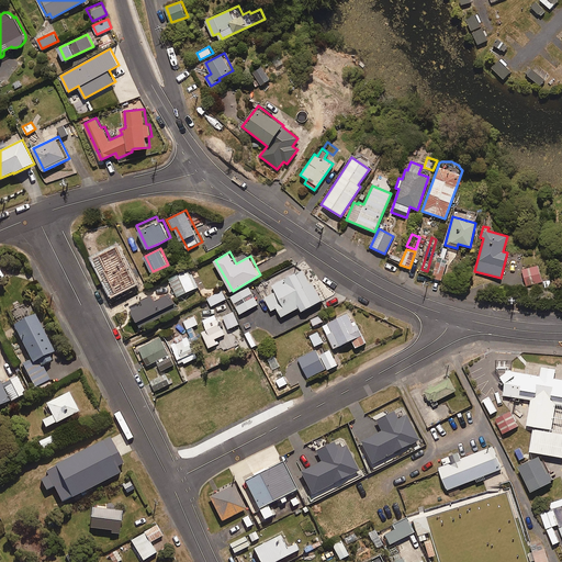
[(441,280),(447,260),(436,258),(431,278),(441,280)]
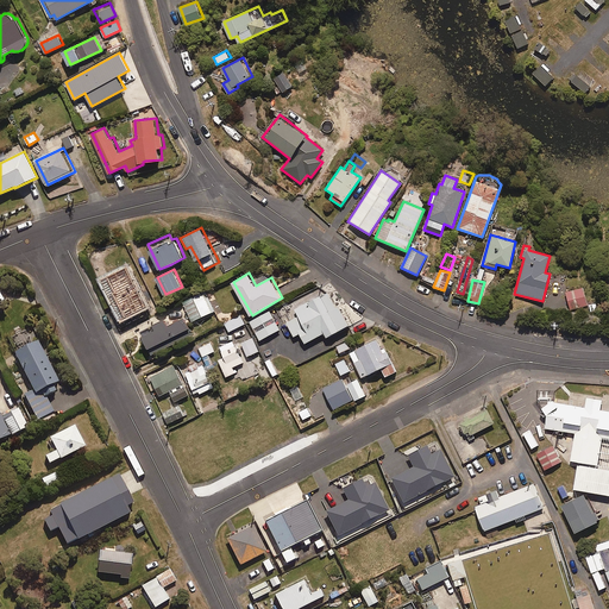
[(576,303),(586,301),(583,288),(572,290),(576,303)]
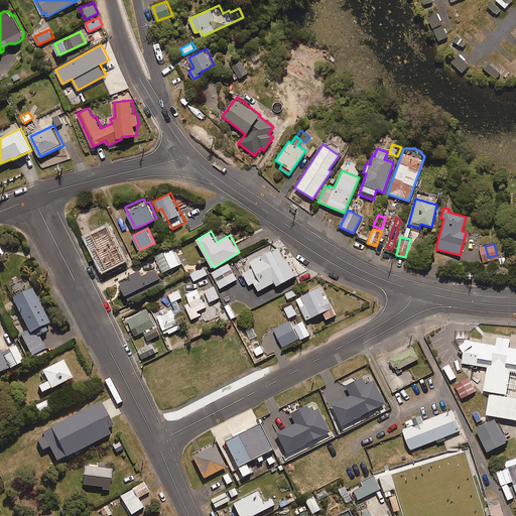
[(278,285),(296,275),(278,245),(267,252),(251,262),(254,267),(244,273),(250,284),(255,281),(260,290),(276,281),(278,285)]
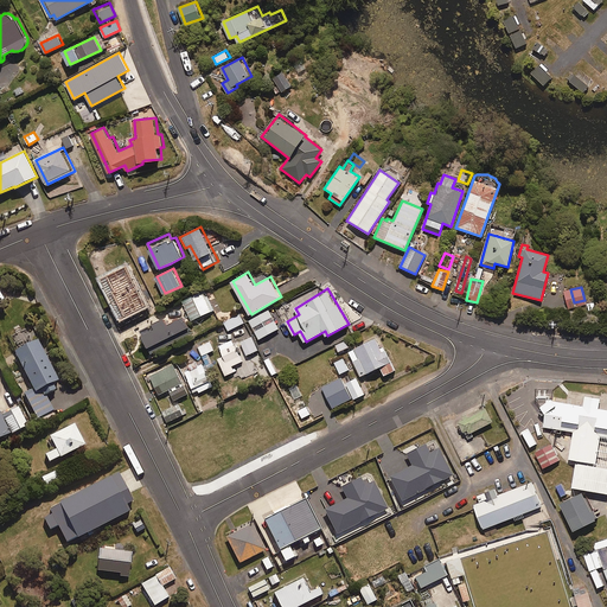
[(184,301),(186,307),(193,320),(215,310),(204,291),(184,301)]
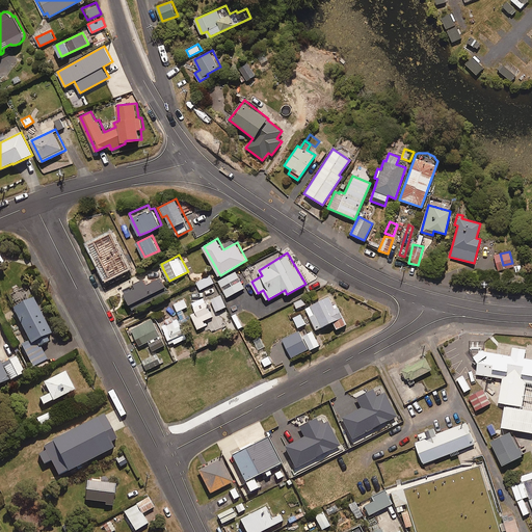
[(168,286),(166,282),(160,270),(124,289),(134,310),(141,307),(138,300),(168,286)]
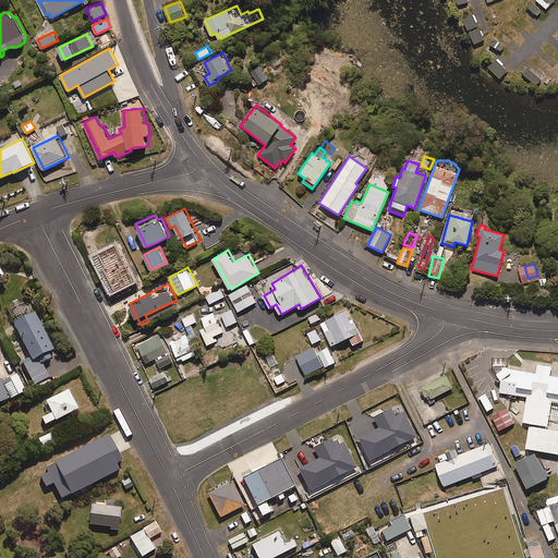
[(239,311),(257,302),(247,284),(227,295),(231,304),(234,303),(239,311)]
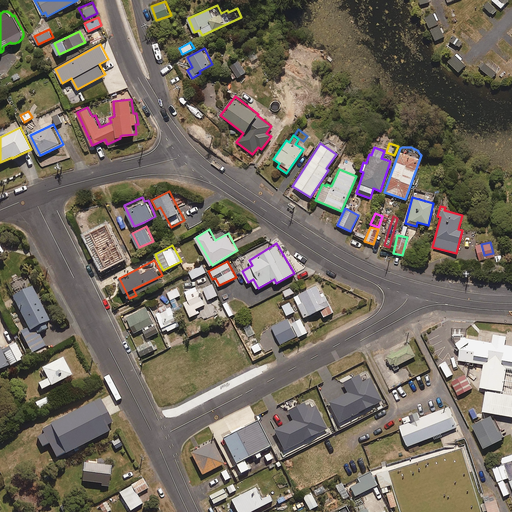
[(193,279),(206,272),(202,264),(189,271),(193,279)]
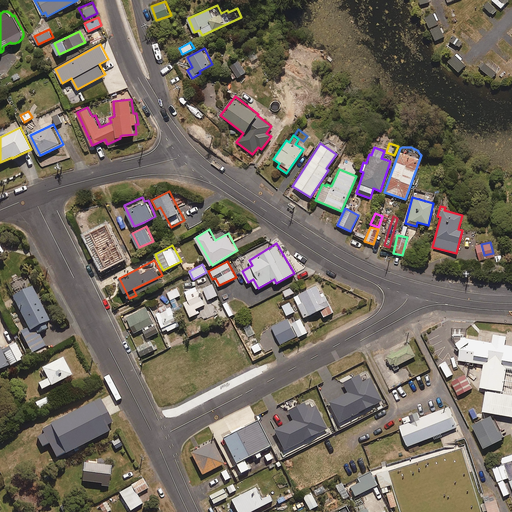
[(12,293),(29,327),(20,331),(25,339),(31,353),(46,345),(39,332),(48,328),(45,322),(50,320),(28,276),(10,284),(14,292),(12,293)]
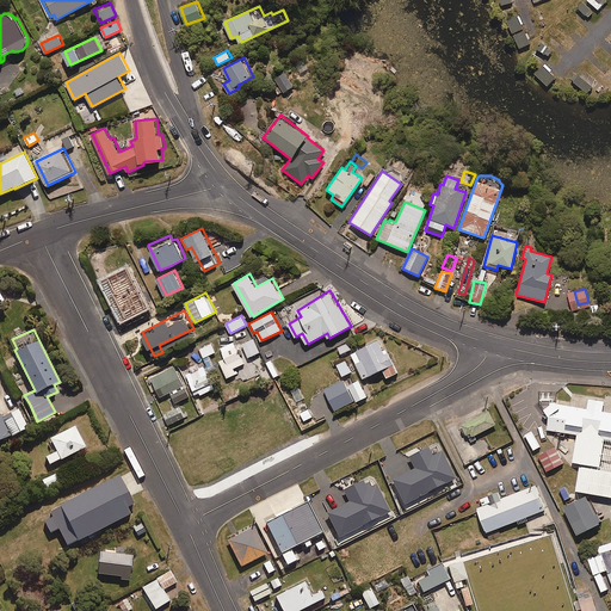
[(399,372),(388,350),(382,338),(352,353),(364,378),(384,369),(388,377),(399,372)]
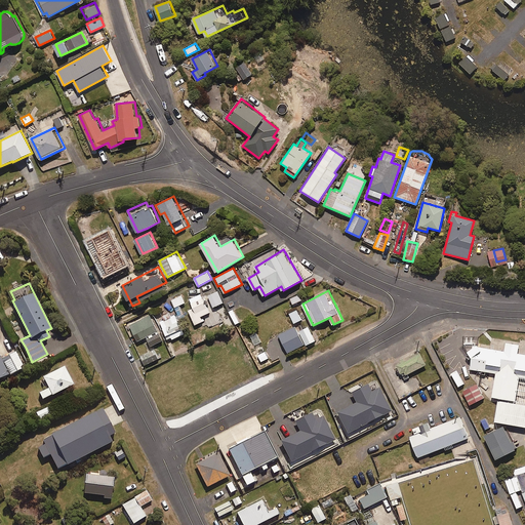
[(214,307),(224,303),(218,291),(209,295),(214,307)]
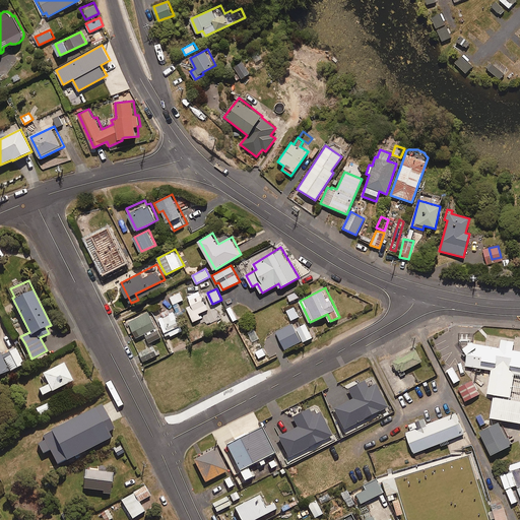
[(290,302),(301,296),(297,289),(287,296),(290,302)]
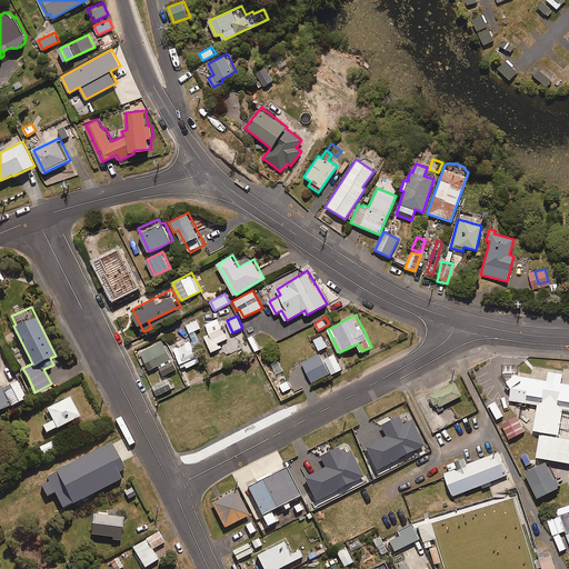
[(196,318),(186,323),(198,347),(203,345),(196,329),(200,327),(196,318)]
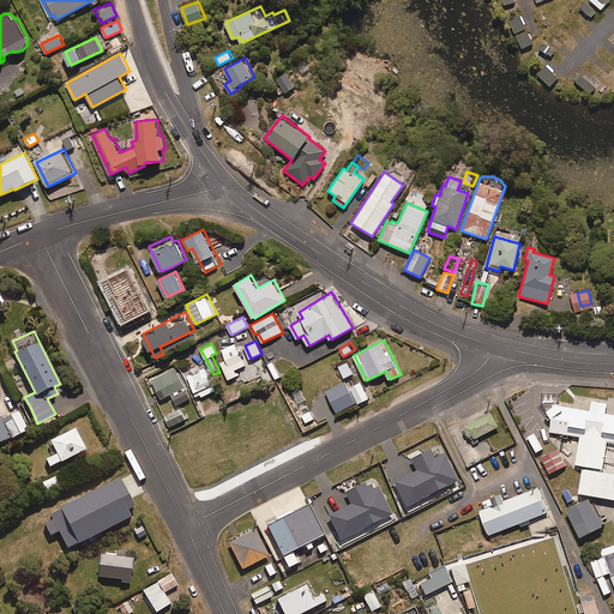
[(236,369),(246,365),(236,344),(223,349),(228,360),(222,362),(229,379),(239,375),(236,369)]
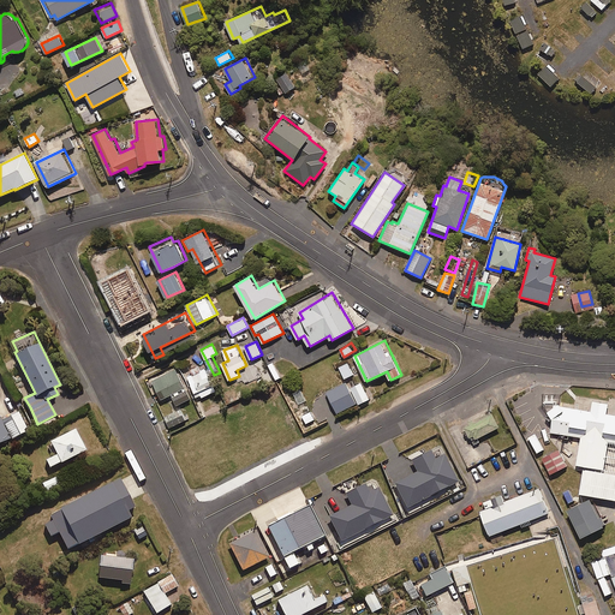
[(346,378),(354,374),(348,363),(340,366),(346,378)]
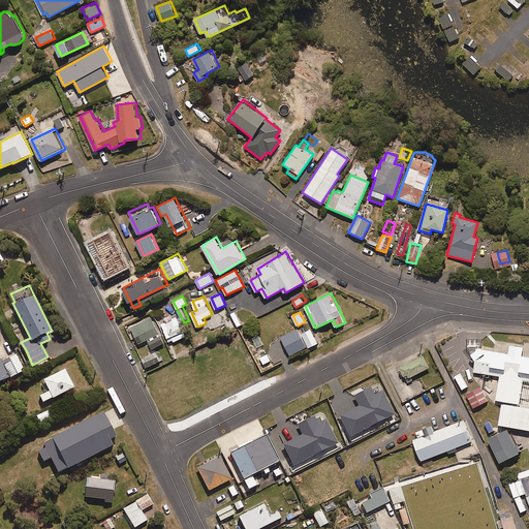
[(153,349),(165,342),(152,316),(130,327),(139,343),(148,339),(153,349)]
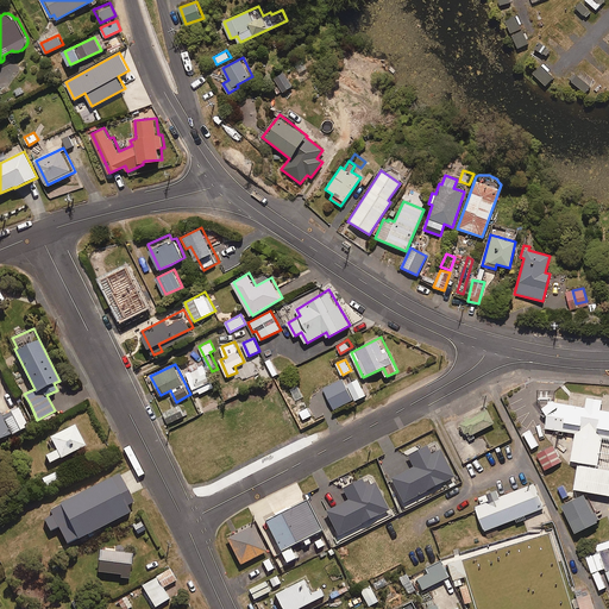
[(203,365),(187,375),(195,391),(198,391),(199,395),(214,387),(203,365)]
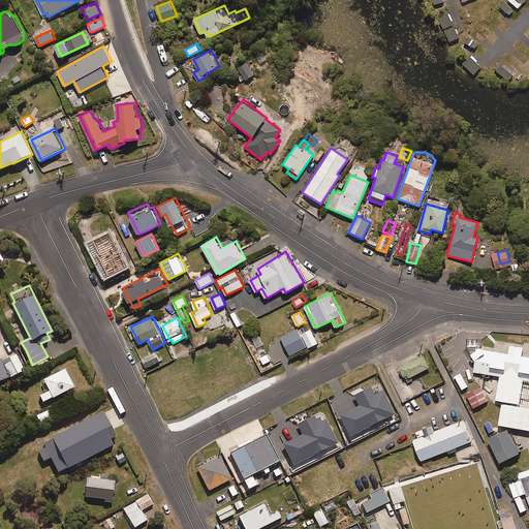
[(311,330),(301,334),(299,329),(282,337),(290,354),(317,342),(311,330)]
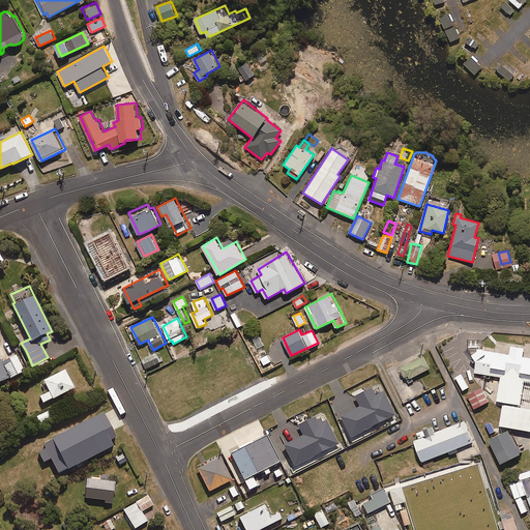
[(185,354),(192,351),(187,341),(181,343),(185,354)]
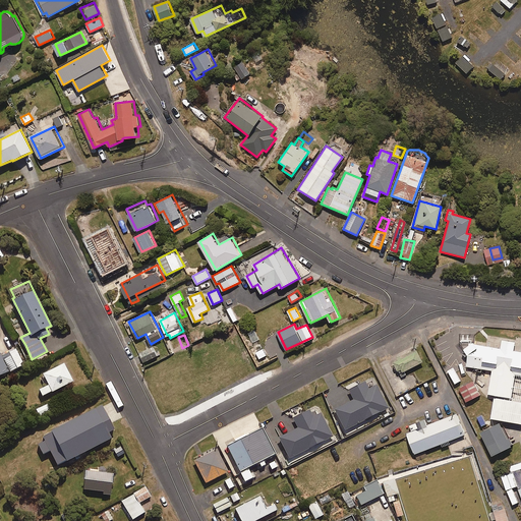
[(495,349),(470,345),(467,364),(488,367),(484,394),(510,398),(514,375),(520,377),(520,352),(510,351),(511,344),(496,342),(495,349)]
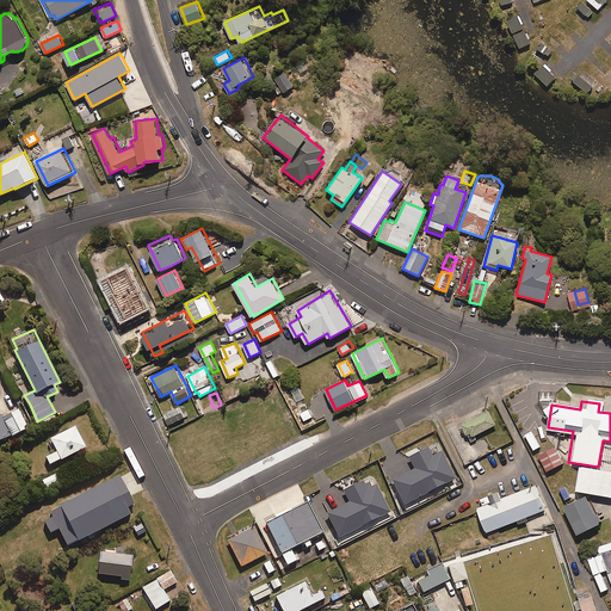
[(170,425),(184,418),(179,407),(165,414),(170,425)]
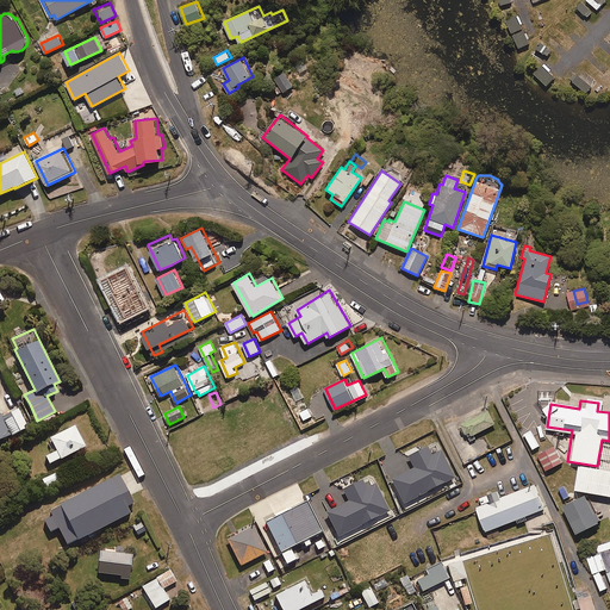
[(19,409),(1,417),(0,414),(0,440),(29,427),(19,409)]
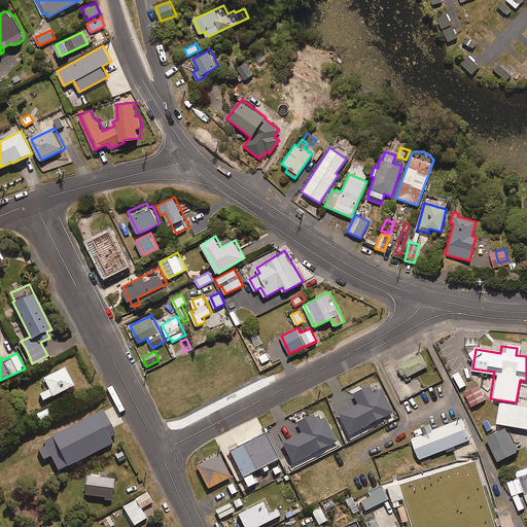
[(408,382),(413,379),(411,375),(428,365),(423,354),(399,366),(406,378),(408,382)]
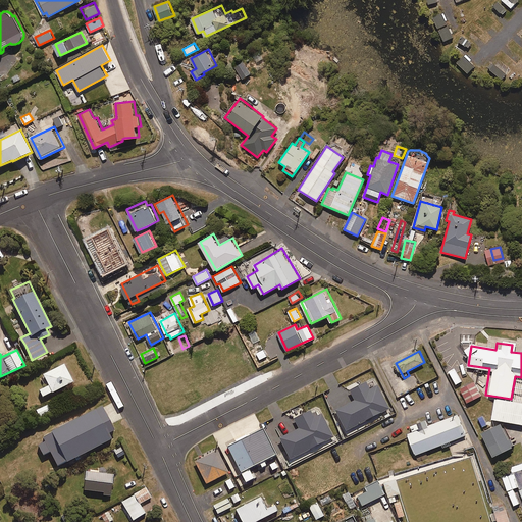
[(43,397),(73,382),(65,364),(42,375),(48,386),(40,389),(43,397)]
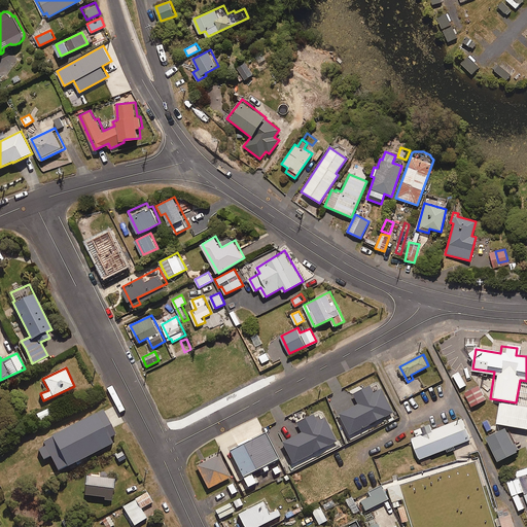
[(373,392),(370,386),(353,394),(358,405),(339,414),(349,434),(394,412),(382,388),(373,392)]
